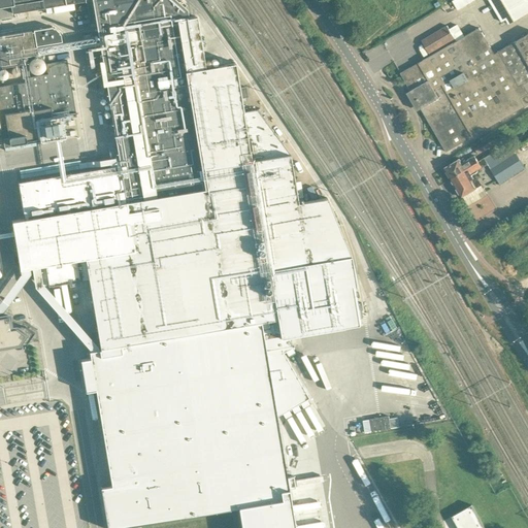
[(10,0),(12,14),(93,1),(96,18),(98,33),(120,165),(18,183),(24,219),(11,221),(20,269),(86,258),(95,319),(100,349),(88,351),(89,360),(79,361),(85,392),(94,391),(110,486),(99,488),(105,527),(120,527),(238,508),(241,527),(295,527),(289,489),(295,488),(293,476),(287,477),(276,417),(309,398),(284,352),(293,347),(292,344),(290,334),(281,335),(275,308),(285,307),(278,268),(351,256),(329,201),(327,198),(298,202),(290,155),(258,109),(243,112),(235,63),(205,68),(196,17),(189,18),(187,9),(183,5),(183,0),(10,0)]
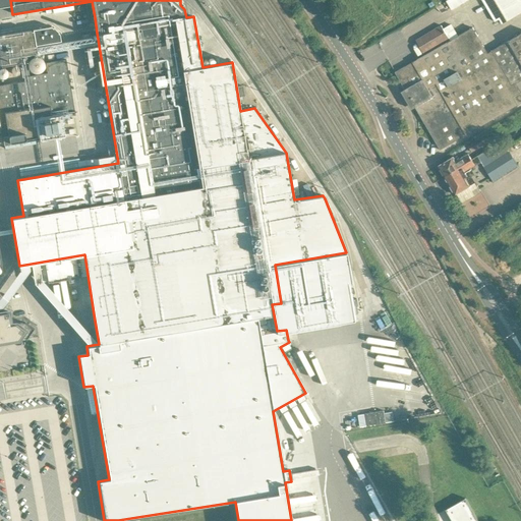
[(451,9),(467,0),(449,0),(447,1),(451,9)]
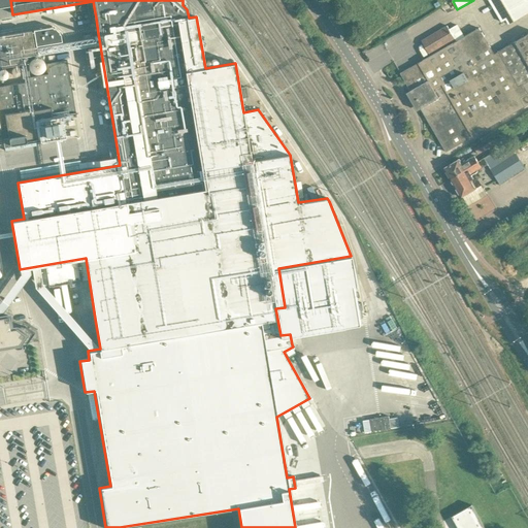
[(527,12),(527,0),(489,0),(501,22),(506,20),(508,25),(527,12)]
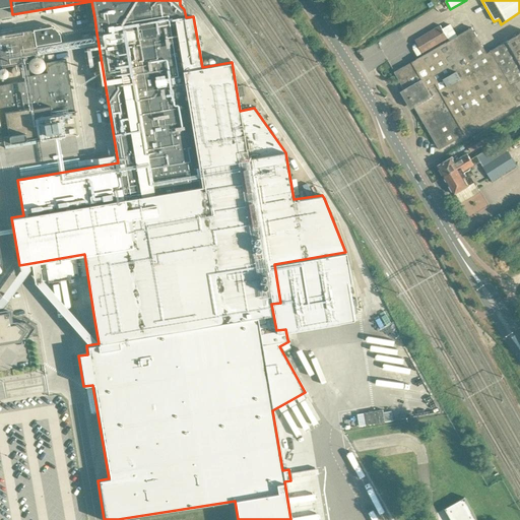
[(472,27),(449,41),(440,25),(424,35),(415,41),(424,55),(394,72),(439,149),(519,103),(519,34),(486,53),(472,27)]
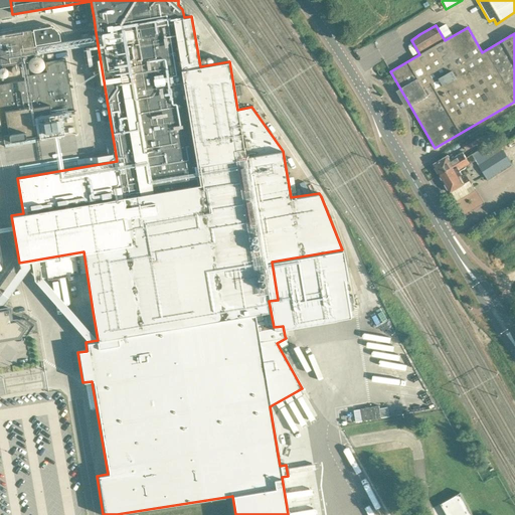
[(31,29),(0,33),(0,64),(21,61),(23,72),(29,71),(27,59),(25,60),(24,54),(34,53),(31,29)]
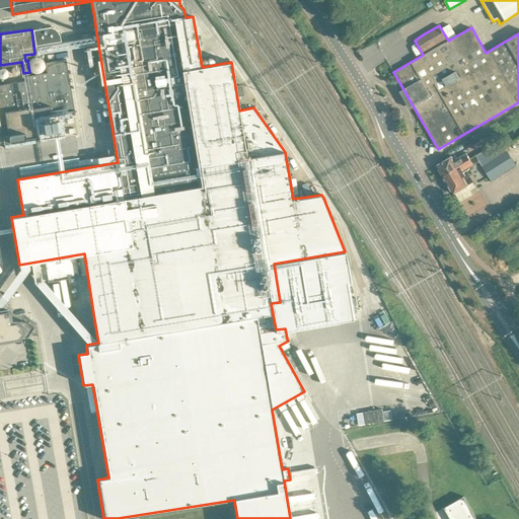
[(27,80),(0,84),(0,126),(2,137),(4,136),(5,142),(3,142),(3,146),(40,140),(40,139),(65,135),(61,115),(75,113),(66,58),(46,62),(48,72),(27,75),(27,80)]
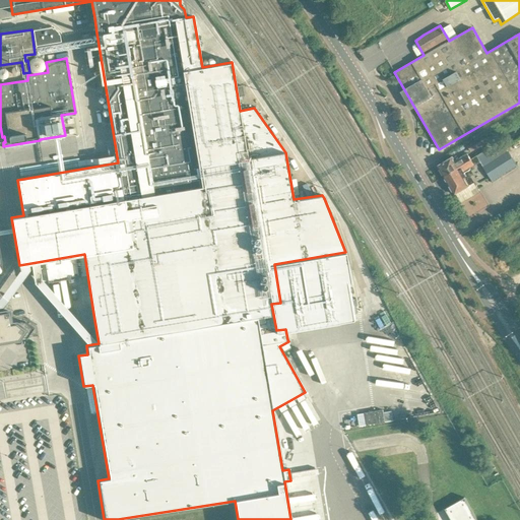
[(480,146),(490,141),(485,135),(481,138),(467,146),(470,152),(480,146)]
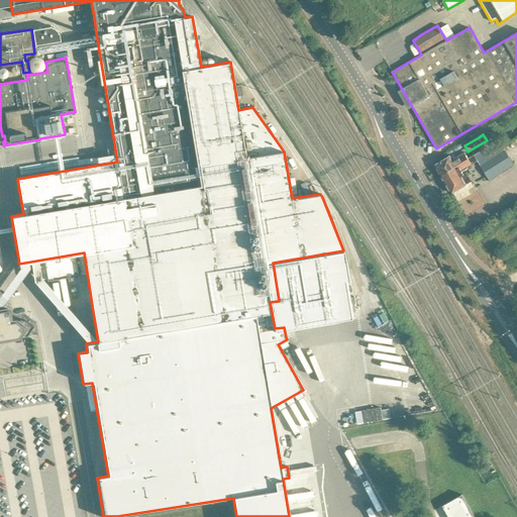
[(468,167),(478,161),(479,162),(488,156),(484,148),(475,154),(469,159),(441,176),(451,193),(467,184),(472,181),(468,175),(471,173),(468,167)]
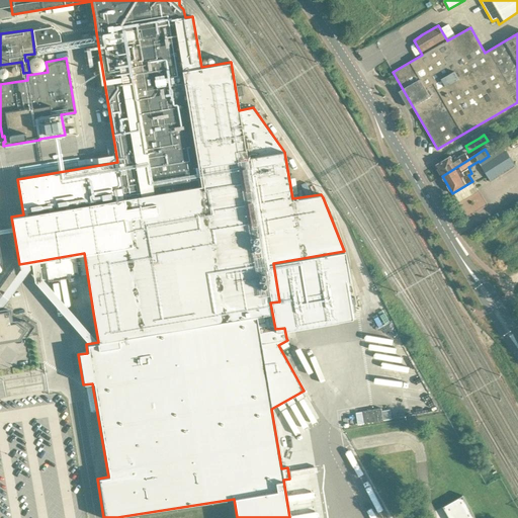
[(483,167),(481,168),(490,181),(514,166),(506,152),(501,155),(483,167)]
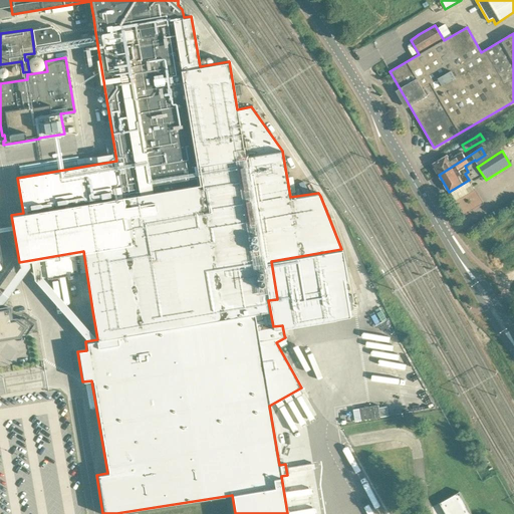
[(466,158),(462,152),(450,159),(447,155),(432,164),(439,175),(466,158)]
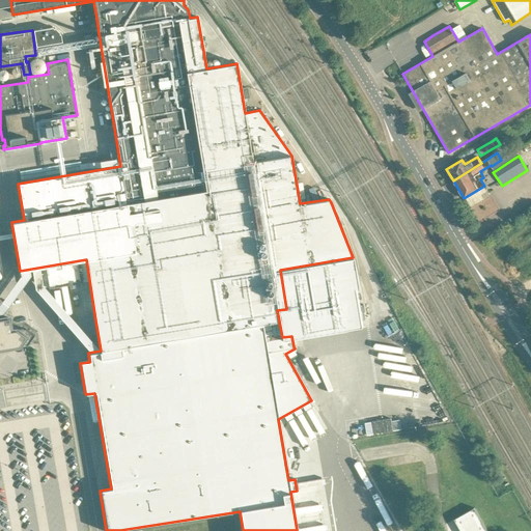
[(0,350),(28,345),(31,340),(35,335),(25,329),(11,331),(8,317),(0,318),(0,350)]
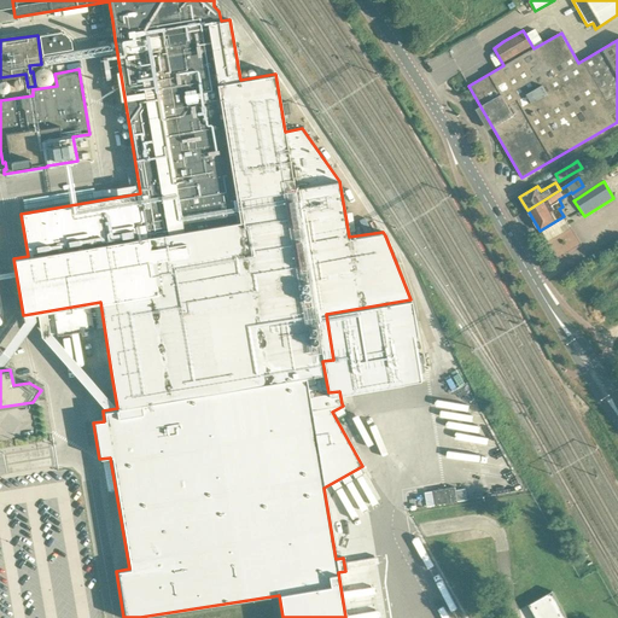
[(566,617),(552,593),(529,605),(536,617),(566,617)]
